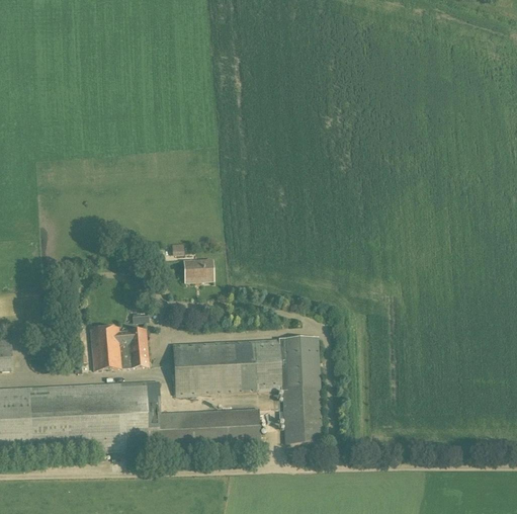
[(189,252),(189,243),(177,243),(177,253),(189,252)]
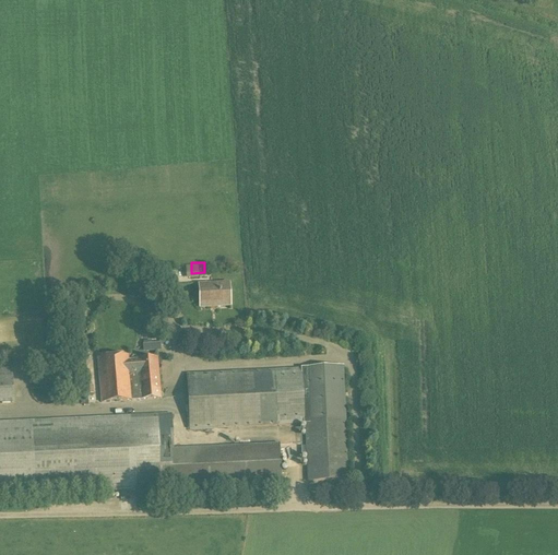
[(201,304),(232,303),(230,280),(200,281),(201,304)]
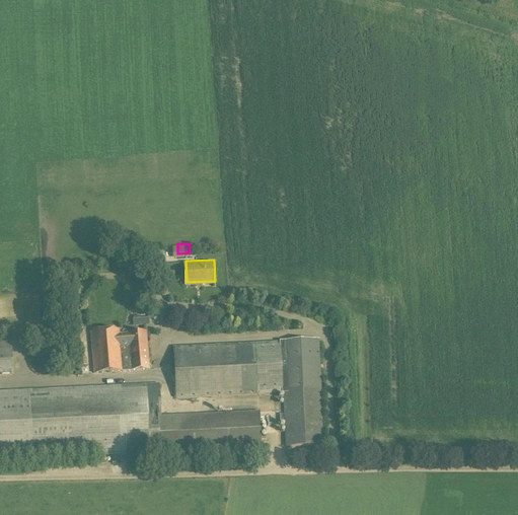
[(120,330),(120,326),(91,328),(95,370),(131,367),(132,367),(149,366),(146,328),(120,330)]
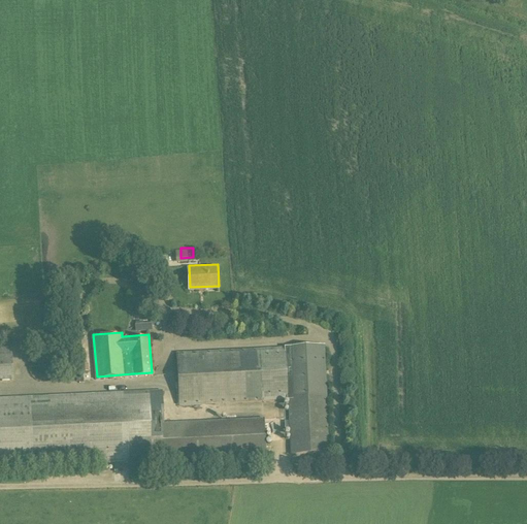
[(330,450),(327,392),(325,341),(176,350),(178,402),(289,396),(291,452),(330,450)]
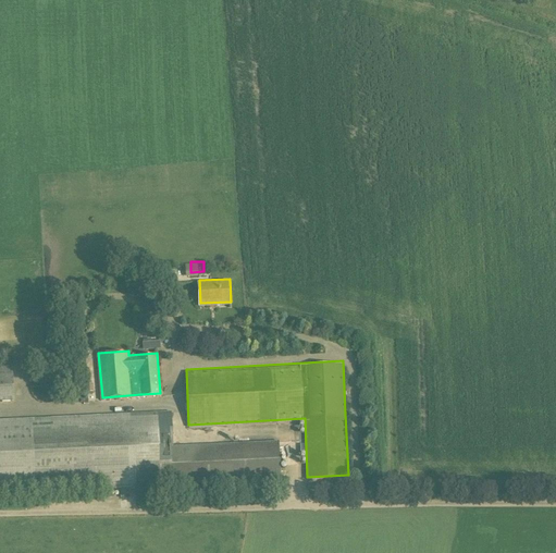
[(0,397),(20,397),(19,368),(0,368),(0,397)]
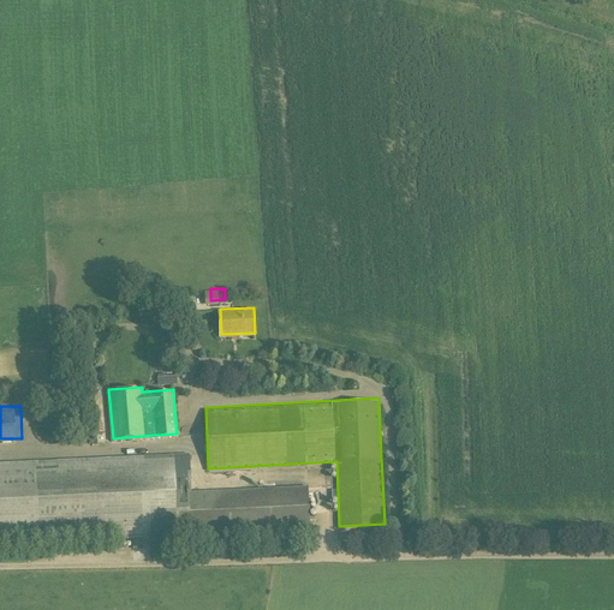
[(190,489),(188,452),(37,459),(0,461),(0,542),(41,539),(129,536),(129,538),(133,537),(135,545),(139,545),(139,537),(144,537),(144,534),(311,527),(309,483),(190,489)]
